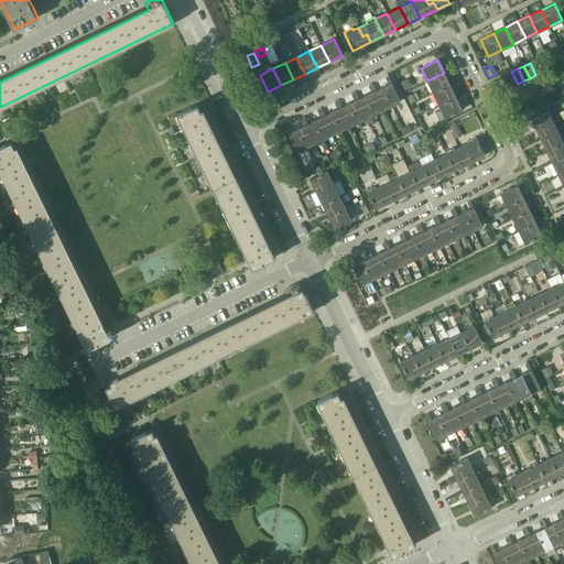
[(511,72),(506,75),(511,87),(518,84),(511,72)]
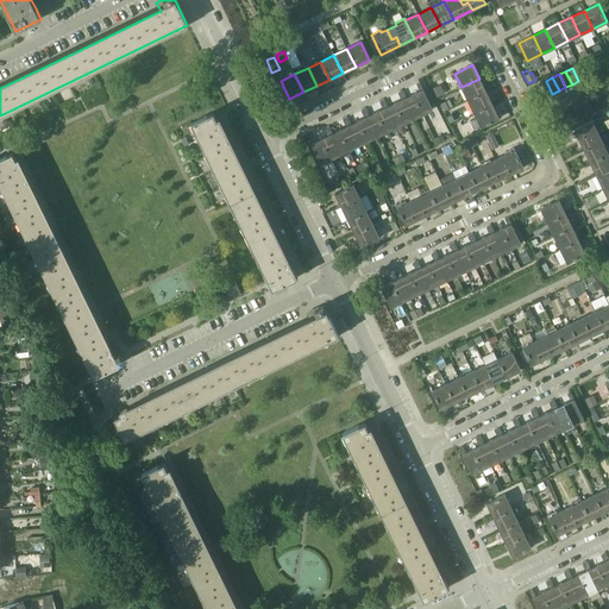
[(479,79),(462,87),(468,100),(485,92),(479,79)]
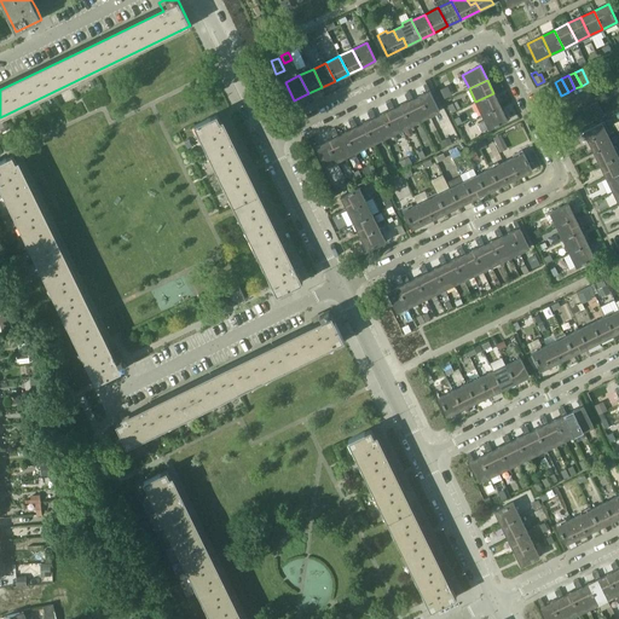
[(554,98),(561,96),(555,82),(548,86),(554,98)]
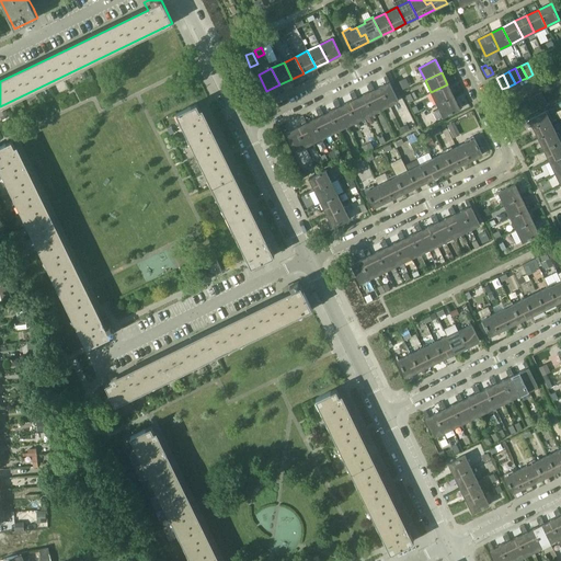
[(387,83),(380,87),(389,105),(398,101),(392,88),(396,86),(391,77),(388,79),(386,76),(384,78),(387,83)]
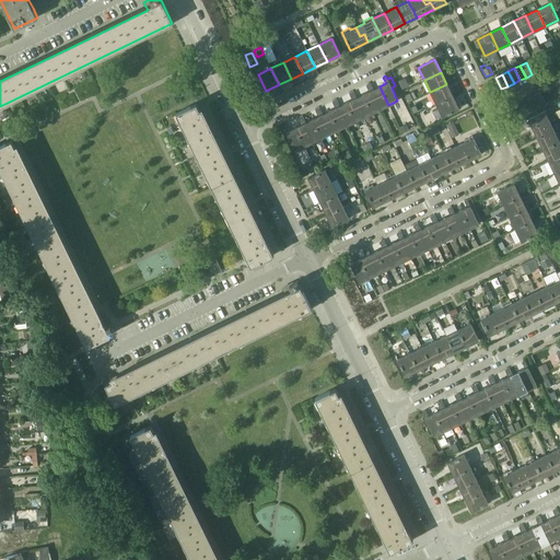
[(405,77),(399,80),(403,88),(409,85),(405,77)]
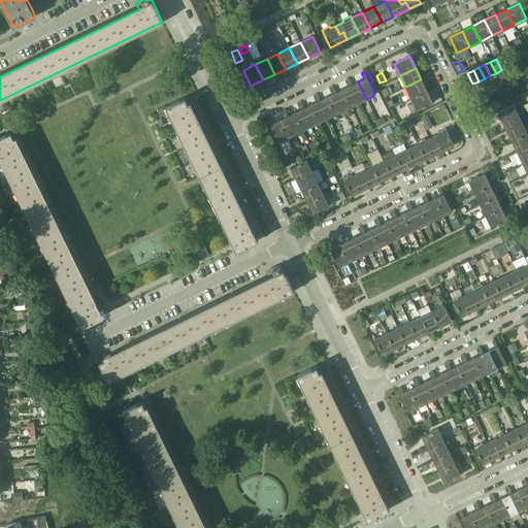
[(421,79),(405,87),(411,98),(427,90),(421,79)]
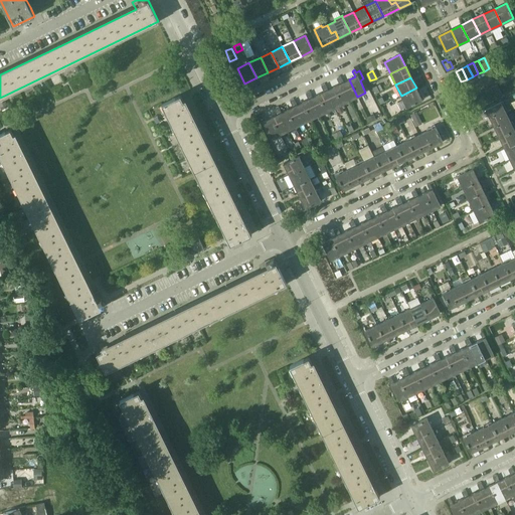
[(350,100),(342,83),(343,82),(342,79),(338,81),(339,84),(334,87),(342,104),(350,100)]
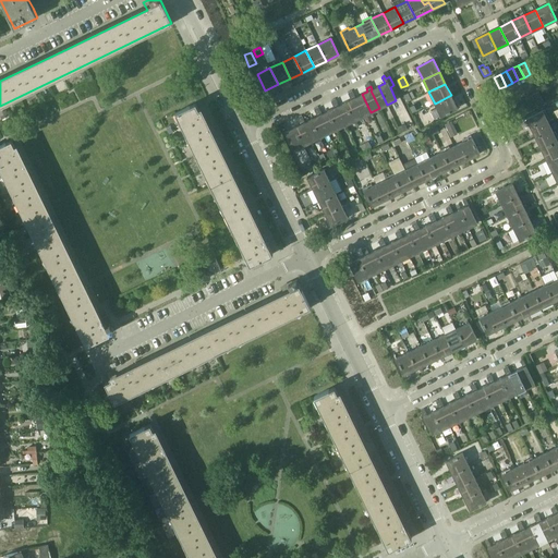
[(378,86),(372,89),(371,91),(379,108),(387,105),(378,86)]
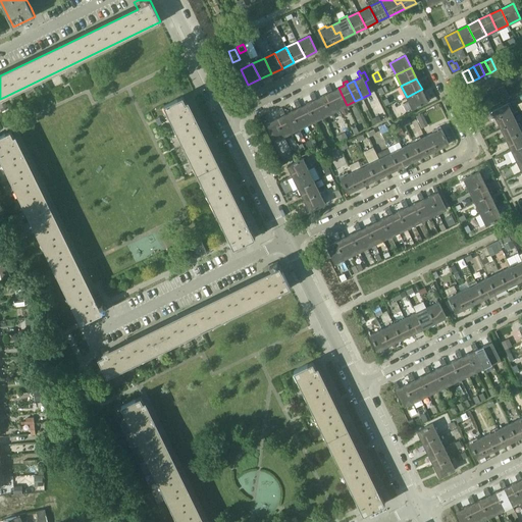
[(504,86),(498,89),(504,99),(509,97),(504,86)]
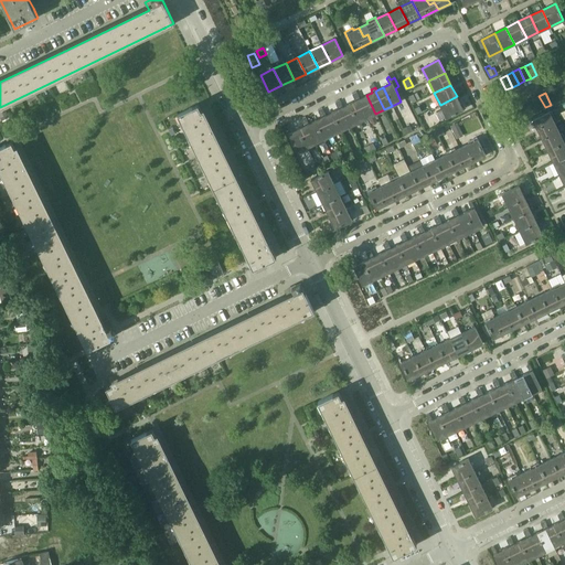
[(375,114),(366,95),(360,98),(359,96),(353,98),(355,100),(358,99),(366,118),(375,114)]
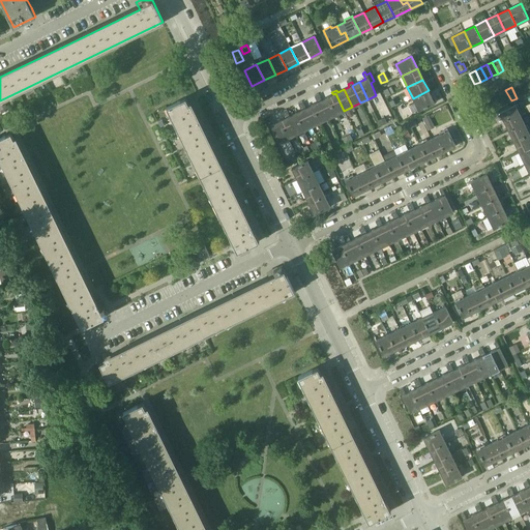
[(429,90),(413,98),(418,111),(434,102),(429,90)]
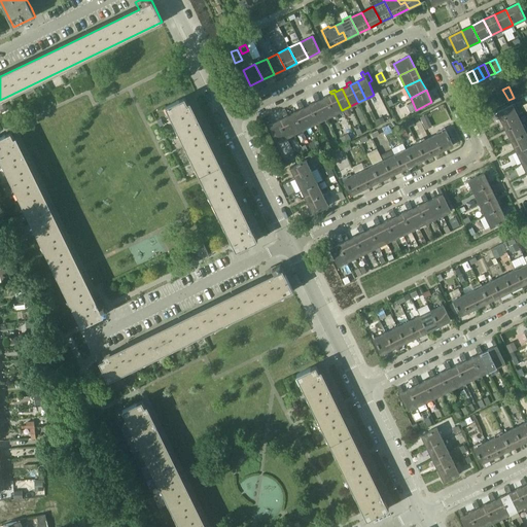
[(502,90),(497,92),(502,103),(508,100),(502,90)]
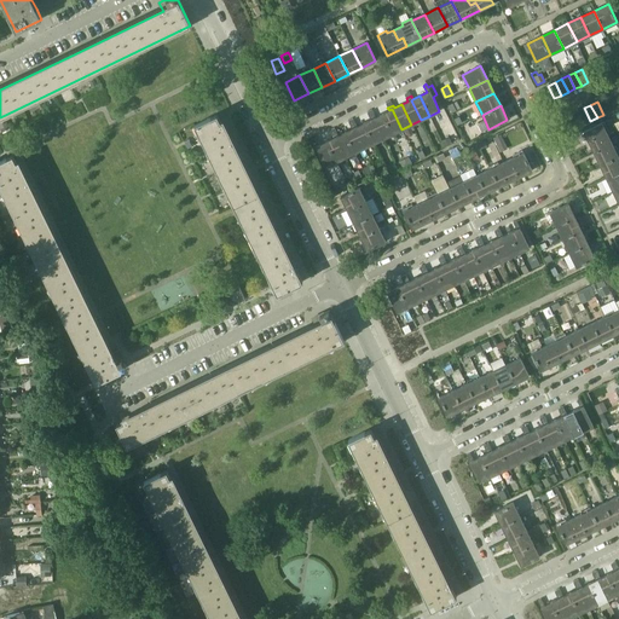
[(584,108),(578,111),(584,125),(590,121),(584,108)]
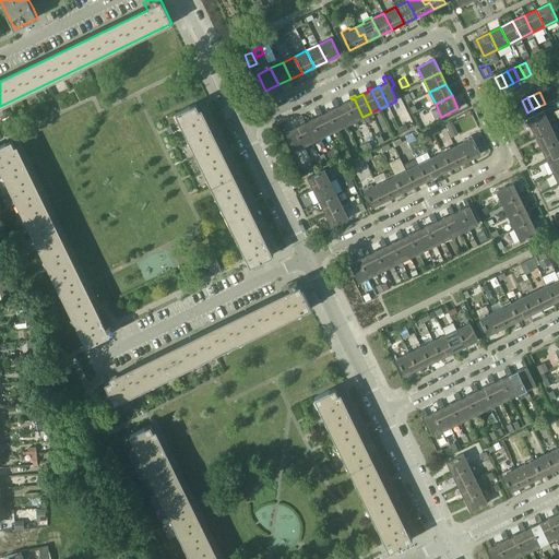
[(352,99),(345,103),(354,121),(363,117),(354,98),(352,99)]
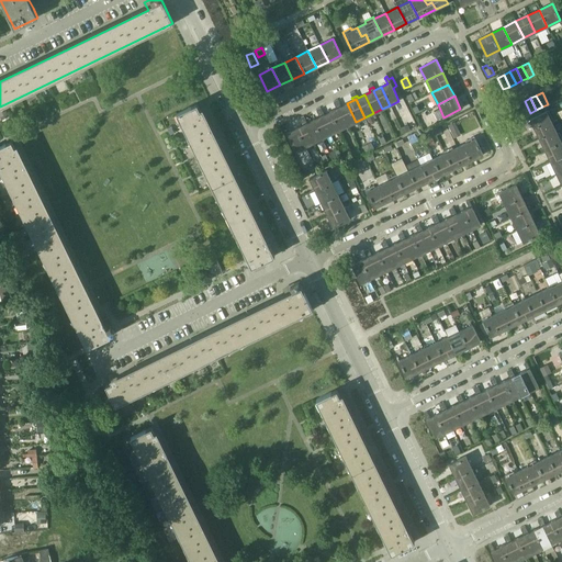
[(525,101),(518,104),(524,115),(530,113),(525,101)]
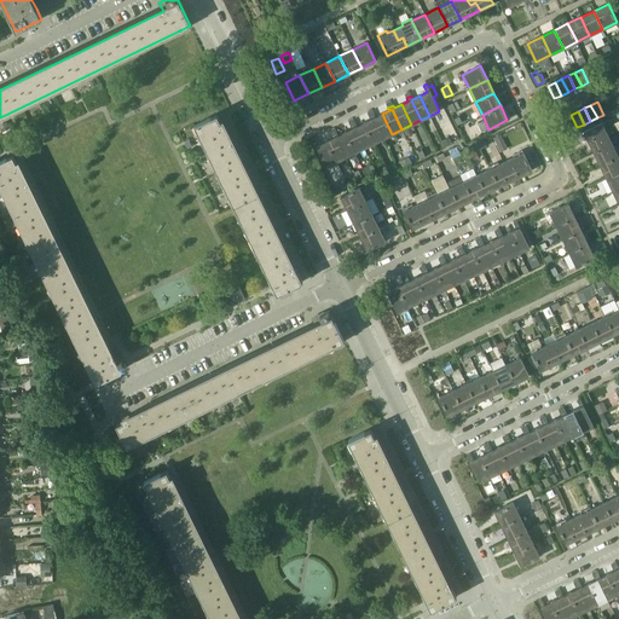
[(289,262),(256,195),(217,114),(195,125),(277,294),(302,282),(293,261),(289,262)]
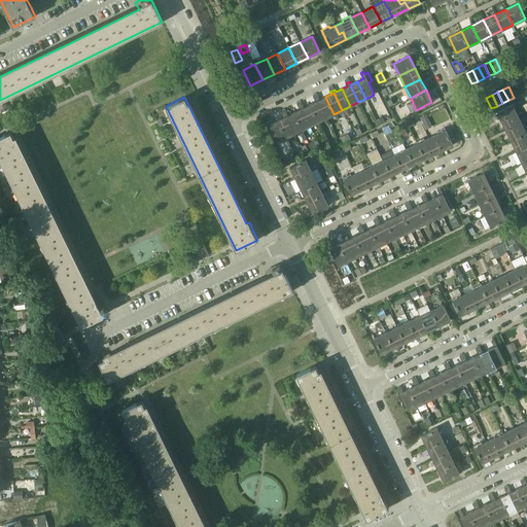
[(334,114),(325,97),(319,100),(318,97),(314,99),(315,102),(317,101),(326,118),(334,114)]
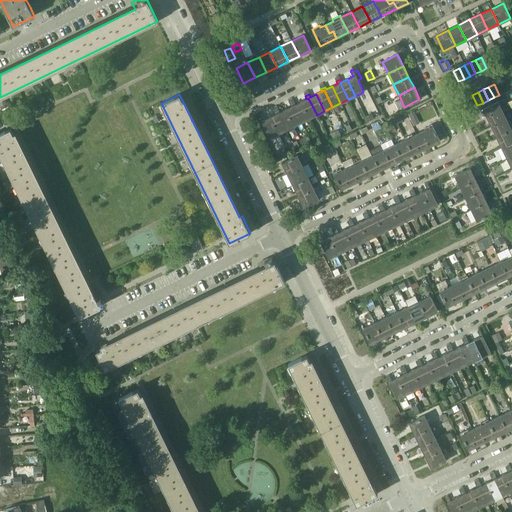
[(471,108),(477,105),(472,95),(466,97),(471,108)]
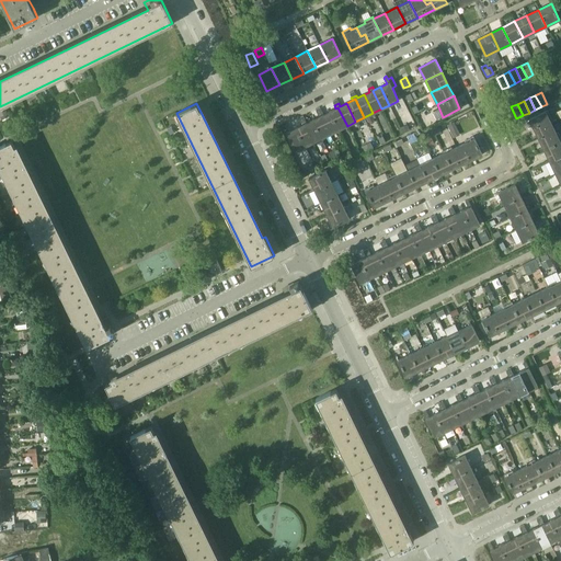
[(335,109),(330,112),(339,129),(347,126),(338,107),(335,109)]
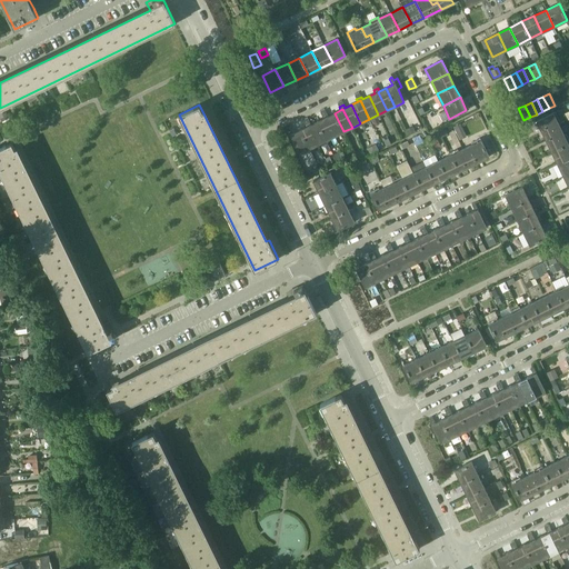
[(537,121),(545,139),(553,135),(550,129),(559,125),(557,121),(559,120),(555,112),(537,121)]
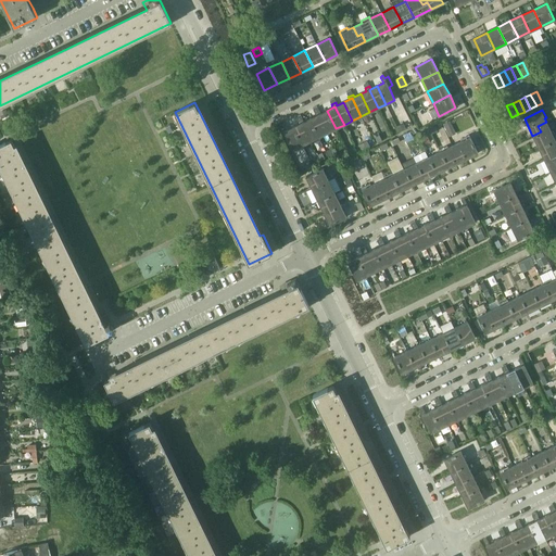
[(319,111),(315,113),(316,115),(310,118),(319,137),(327,133),(318,115),(320,114),(320,113),(319,111)]
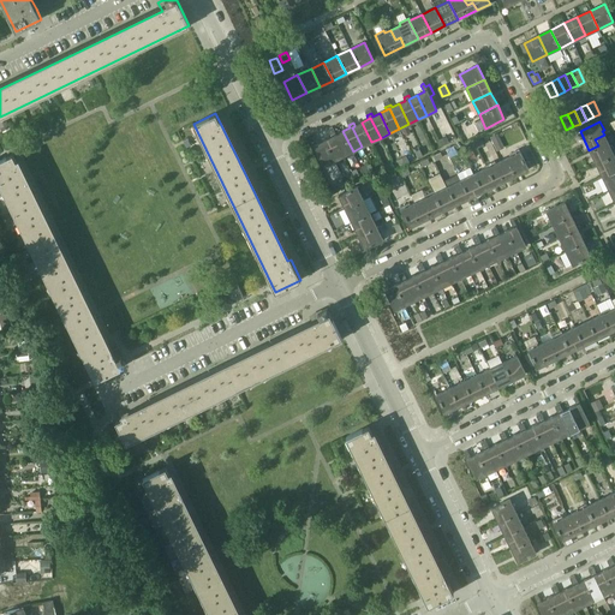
[(362,123),(354,125),(354,126),(352,127),(362,147),(371,142),(362,123)]
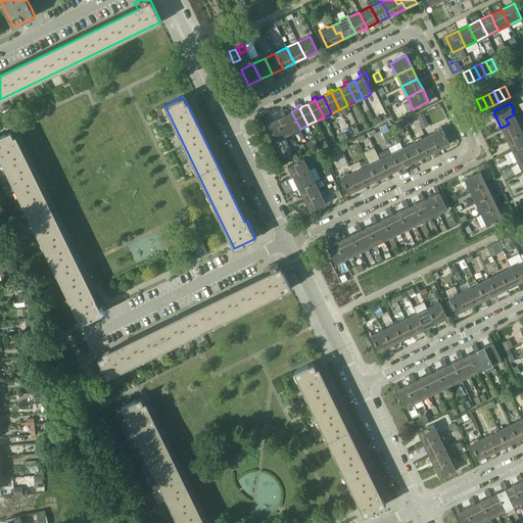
[(291,111),(285,114),(284,111),(280,113),(281,116),(283,115),(292,133),(300,129),(291,111)]
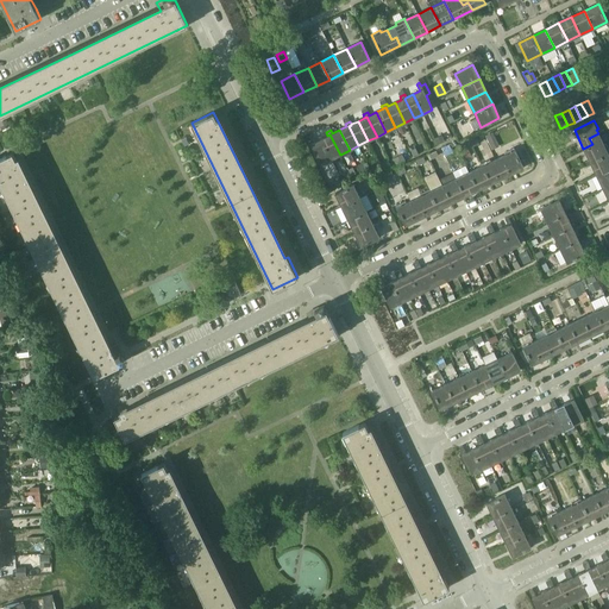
[(497,146),(491,132),(485,135),(489,142),(493,149),(497,146)]
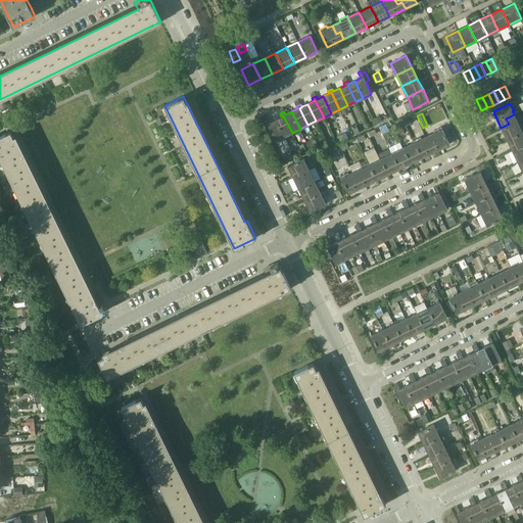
[(509,124),(501,128),(507,139),(522,132),(522,131),(522,129),(520,124),(519,125),(514,114),(506,119),(509,124)]
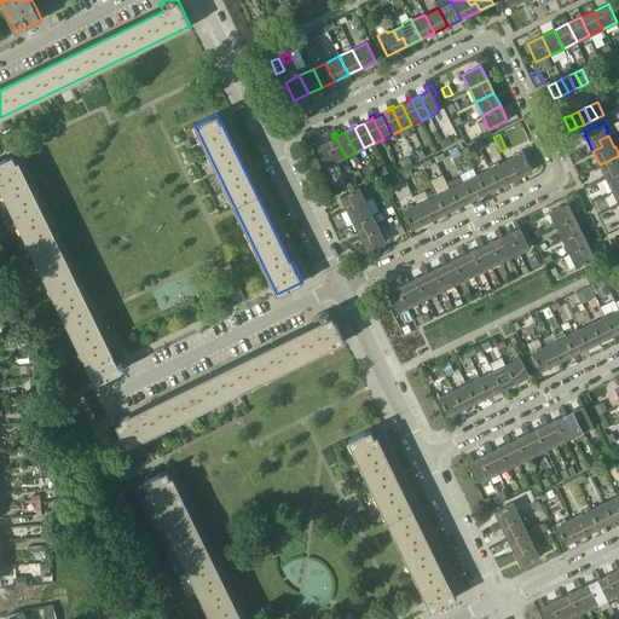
[(333,138),(327,142),(336,162),(346,157),(335,137),(333,138)]
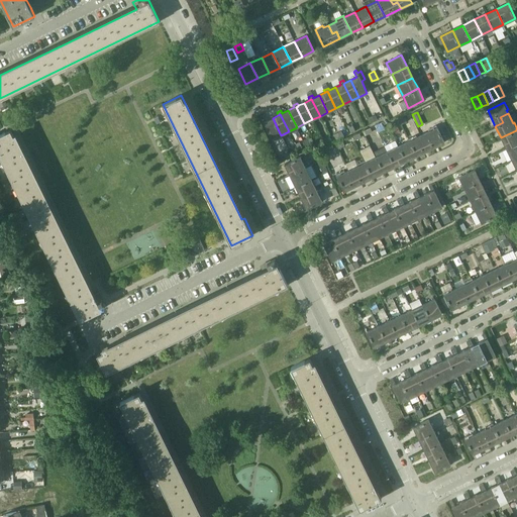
[(273,118),(267,120),(264,115),(262,116),(273,139),(281,135),(273,118)]
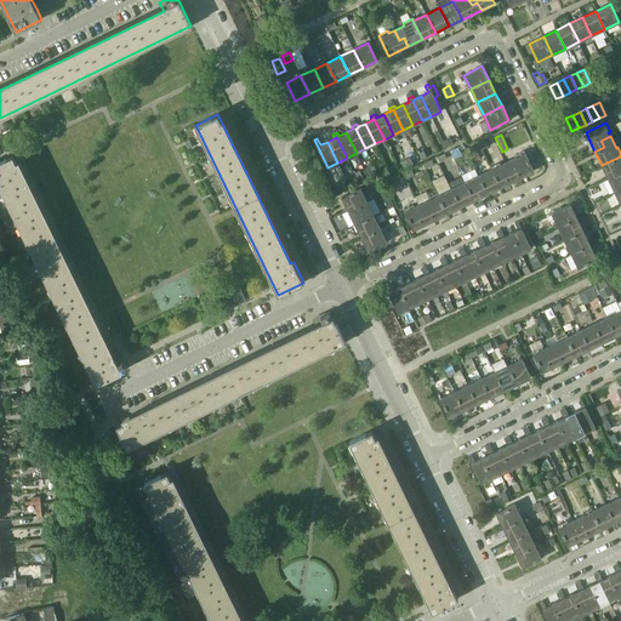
[(524,151),(514,155),(516,157),(505,163),(510,172),(516,170),(520,177),(534,171),(524,151)]
